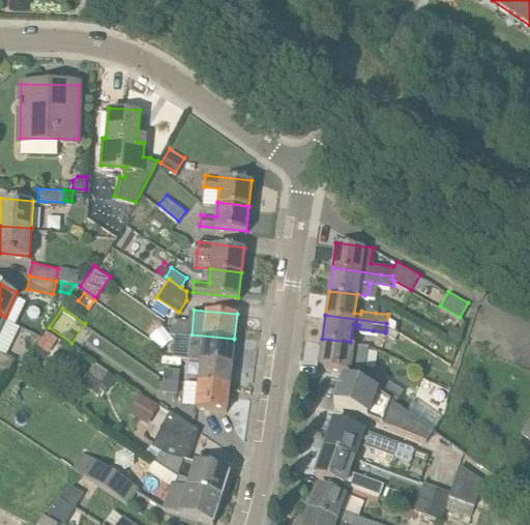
[(171,320),(169,331),(175,332),(183,333),(185,322),(171,320)]
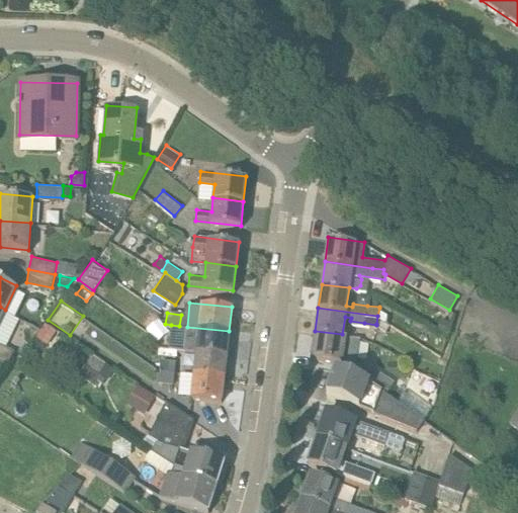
[(450,319),(441,315),(436,327),(445,332),(450,319)]
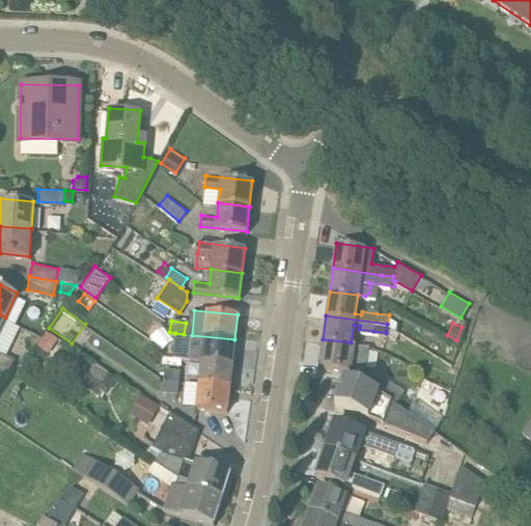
[(386,332),(395,337),(399,331),(396,329),(387,324),(386,332)]
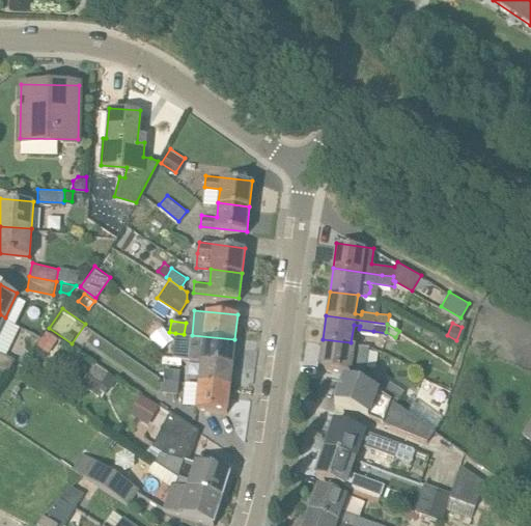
[(45,328),(35,342),(48,351),(57,336),(45,328)]
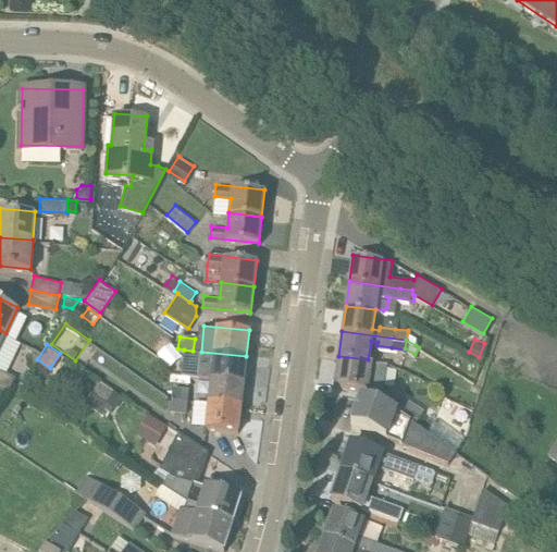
[(201,352),(193,351),(184,350),(182,372),(198,375),(211,376),(244,380),(246,356),(201,352)]
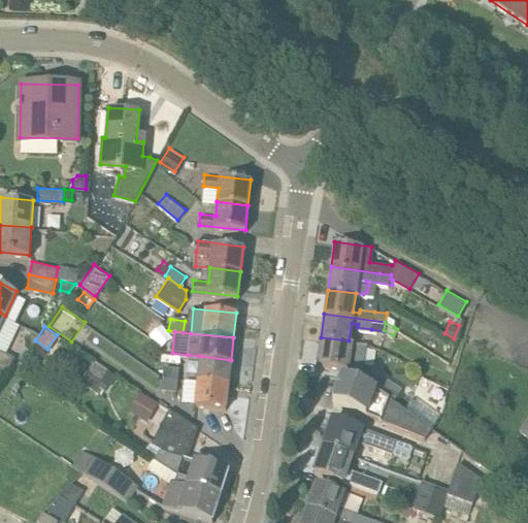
[(367,342),(349,340),(321,337),(317,363),(348,367),(348,368),(363,370),(367,342)]
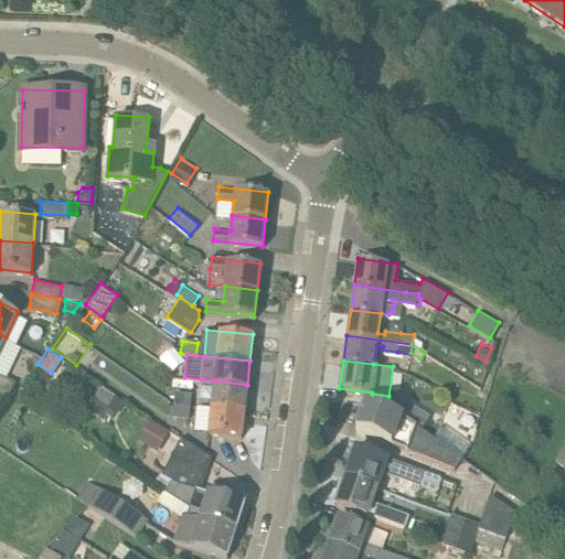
[(0,388),(9,393),(16,379),(0,372),(0,388)]
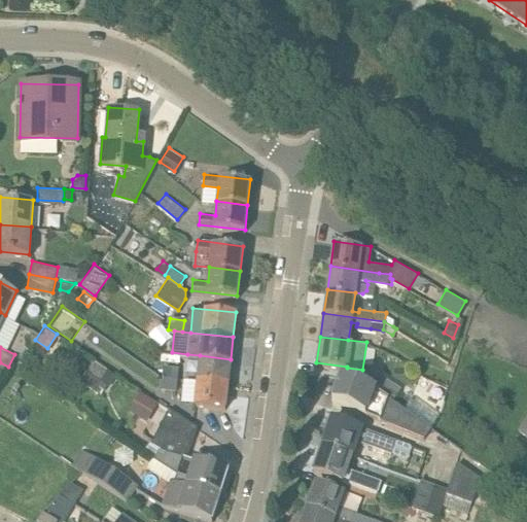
[(227,382),(231,359),(200,355),(198,378),(227,382)]
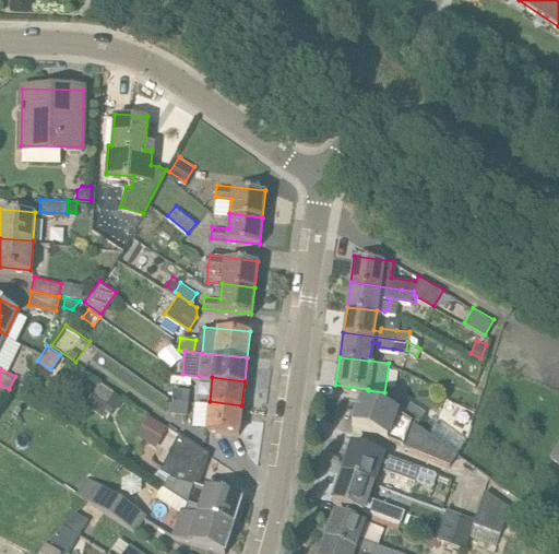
[(99,380),(92,391),(115,408),(123,397),(99,380)]
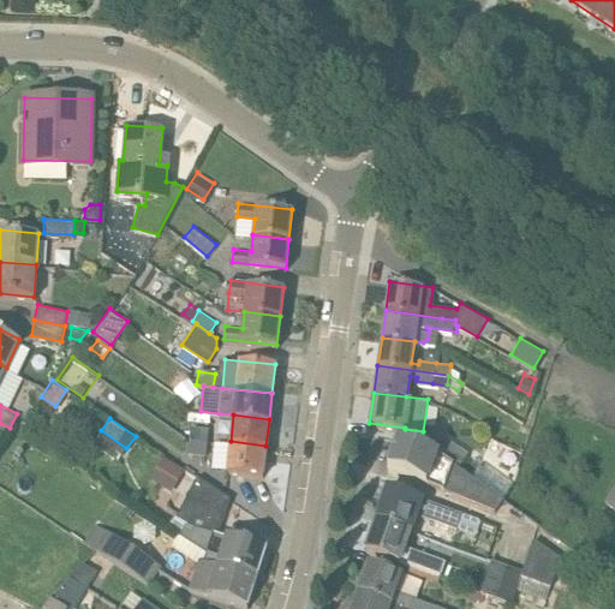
[(191,437),(207,439),(208,427),(192,425),(191,437)]
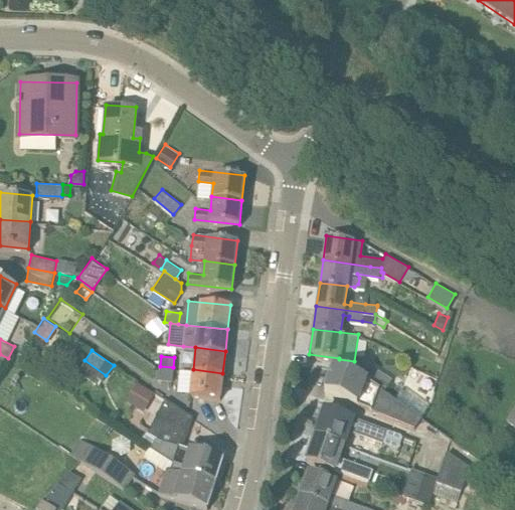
[(365,378),(352,373),(334,365),(325,390),(344,397),(359,403),(415,426),(421,415),(415,411),(383,389),(365,378)]
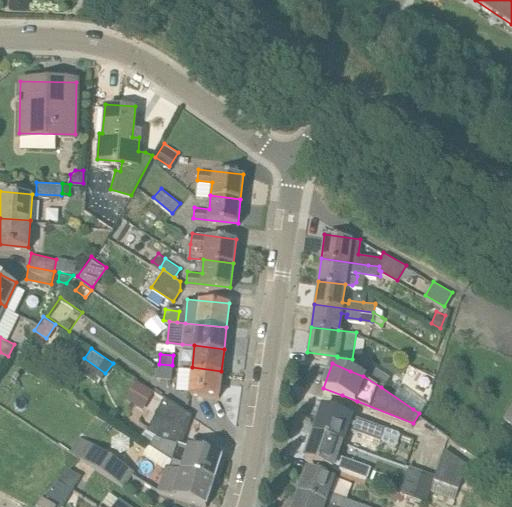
[(171,375),(172,365),(159,364),(158,374),(171,375)]
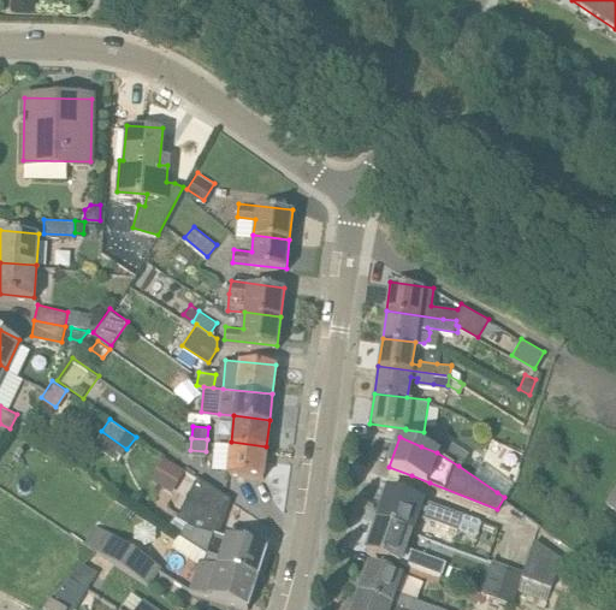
[(437,452),(458,466),(468,452),(446,438),(437,452)]
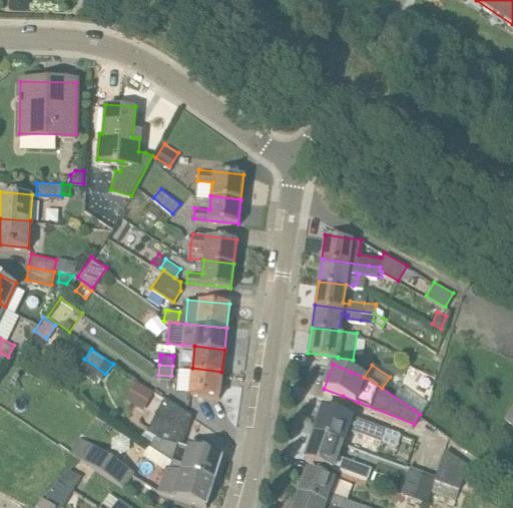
[(219,395),(221,372),(192,368),(189,392),(219,395)]
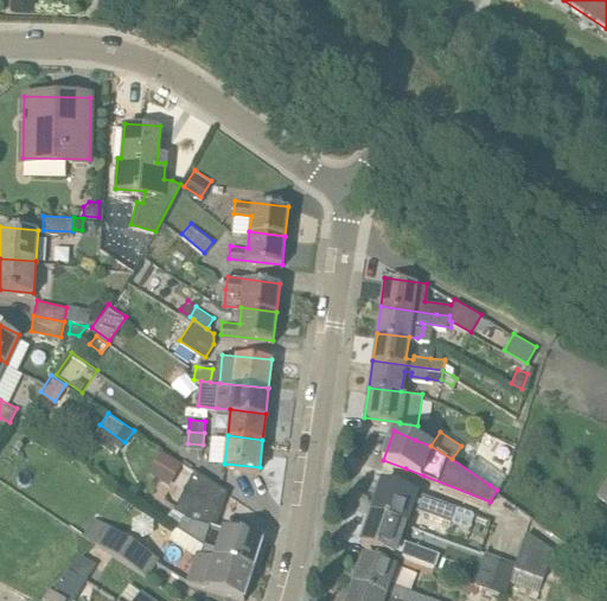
[(170,452),(153,440),(142,455),(159,467),(170,452)]
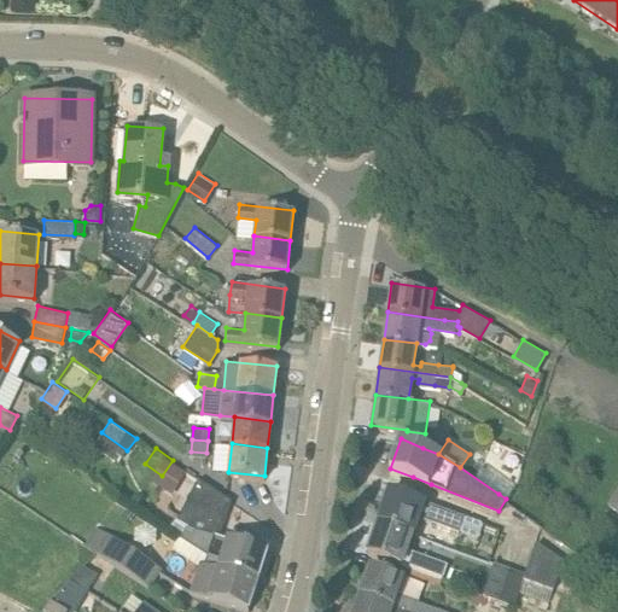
[(198,477),(178,517),(187,523),(220,534),(231,499),(198,477)]
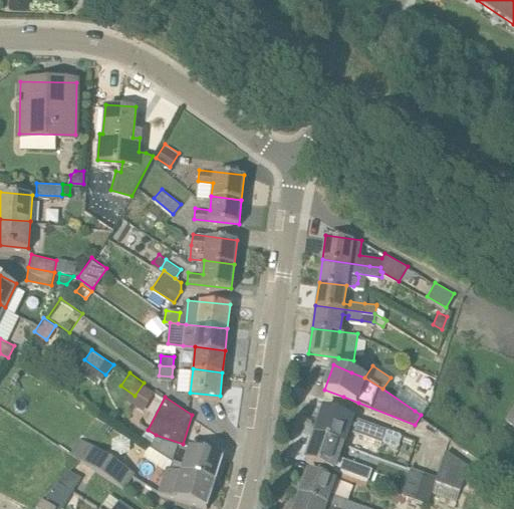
[(354,416),(343,412),(324,406),(315,432),(344,442),(349,429),(381,441),(387,428),(354,416)]
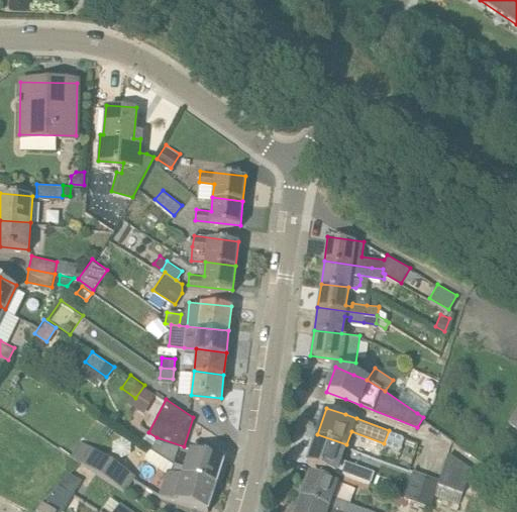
[(342,458),(346,444),(317,434),(308,462),(327,468),(337,472),(338,471),(371,483),(376,471),(342,458)]
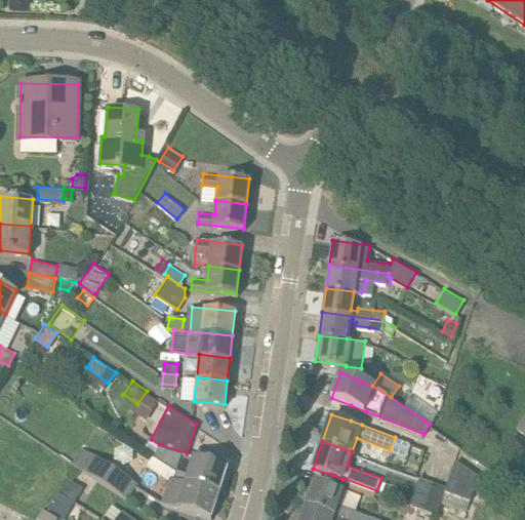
[(219,491),(228,467),(187,453),(159,444),(153,454),(175,470),(173,477),(219,491)]
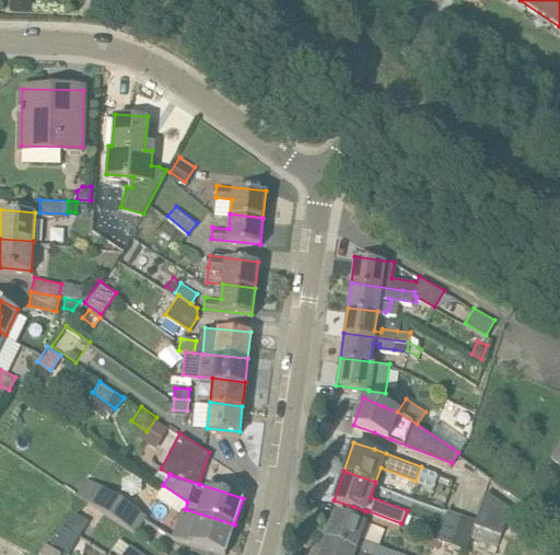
[(79,492),(88,498),(137,530),(148,513),(90,476),(79,492)]
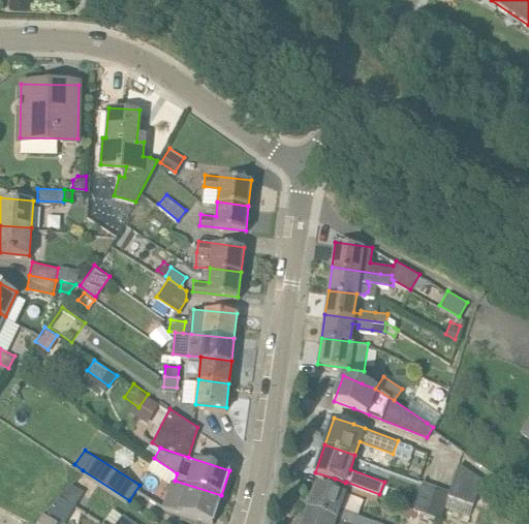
[(459,462),(448,493),(473,502),(481,478),(459,462)]
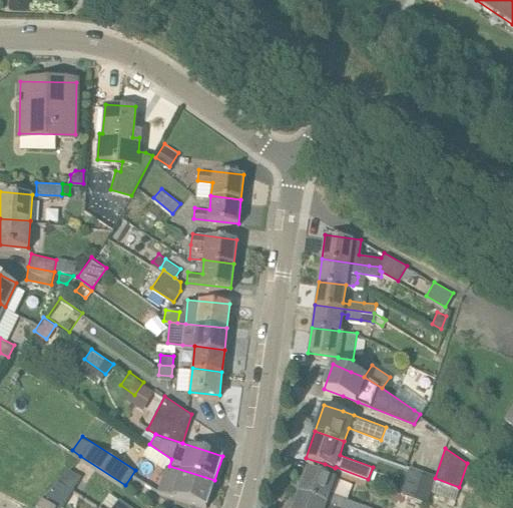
[(214,480),(169,466),(165,465),(157,489),(206,504),(214,480)]
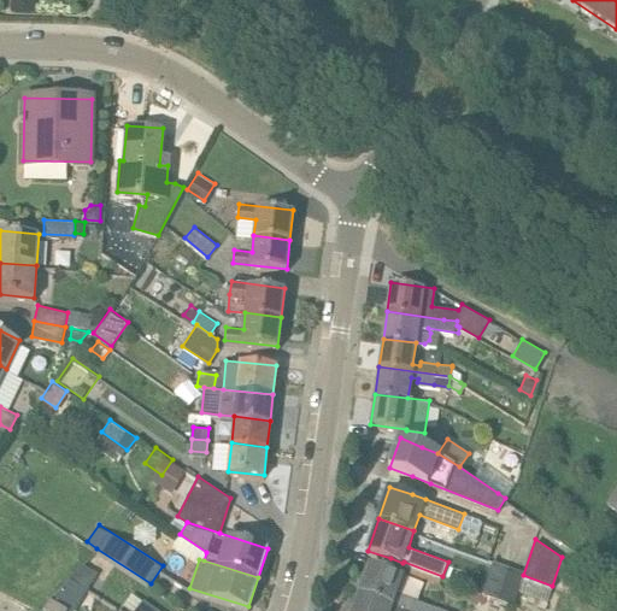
[(498,597),(509,564),(494,559),(483,592),(498,597)]
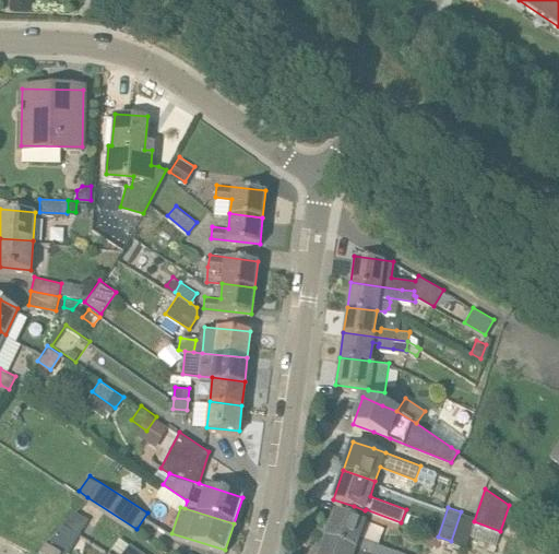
[(63,522),(79,531),(87,517),(75,509),(63,522)]
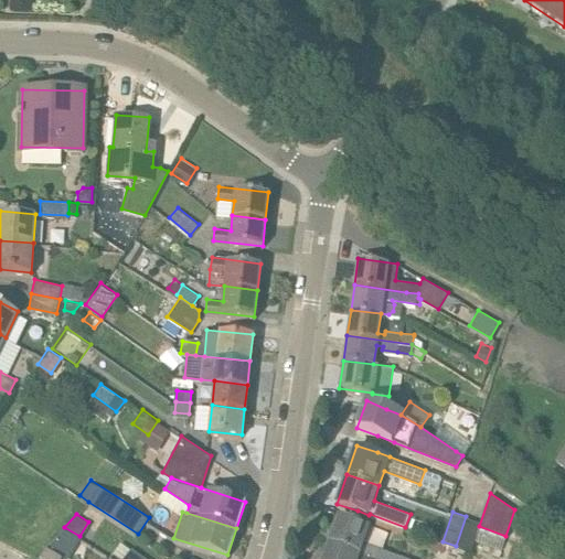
[(370,526),(360,523),(339,515),(330,541),(359,551),(377,558),(414,558),(364,541),(370,526)]
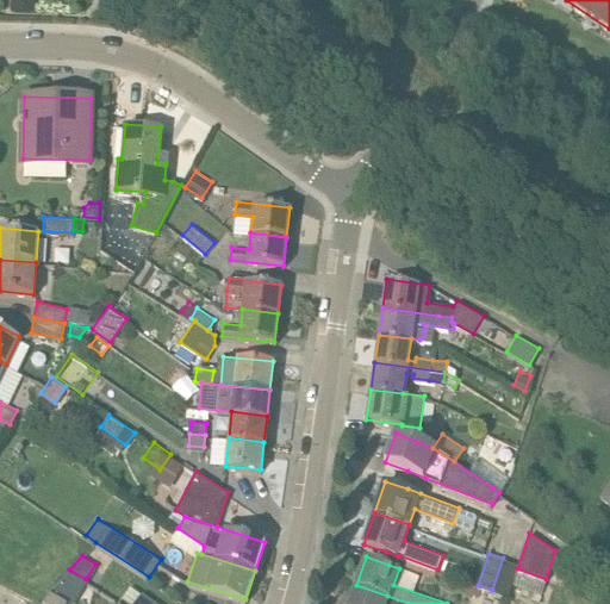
[(508,596),(517,564),(503,558),(492,590),(508,596)]
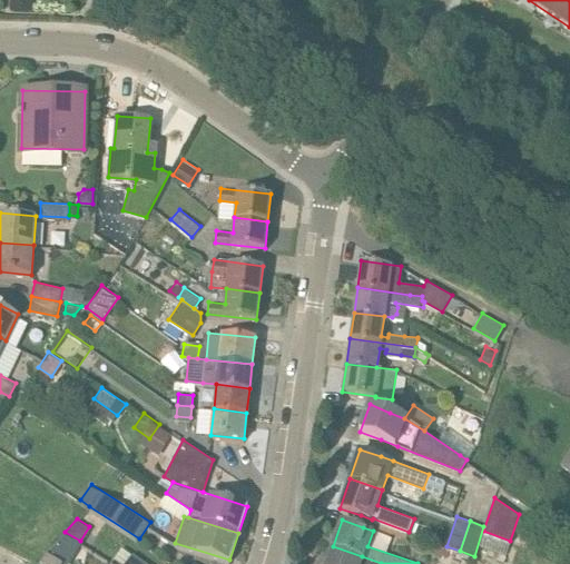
[(381,563),(362,556),(333,546),(325,563),(381,563)]
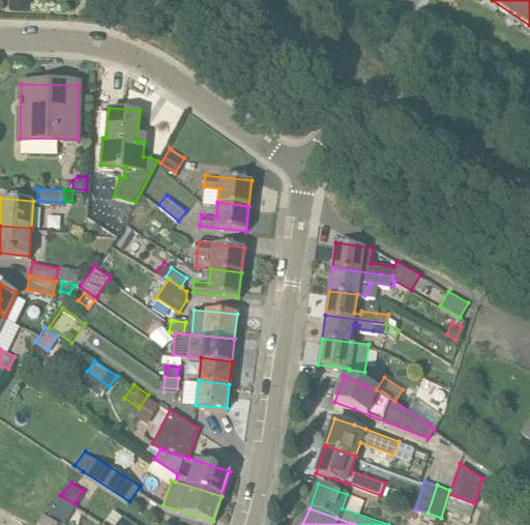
[(37,522),(41,524),(57,524),(58,523),(43,513),(37,522)]
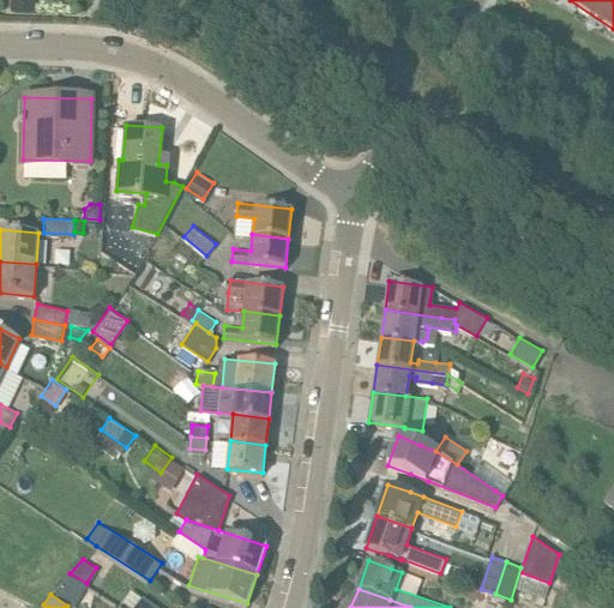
[(161,607),(143,595),(132,607),(161,607)]
